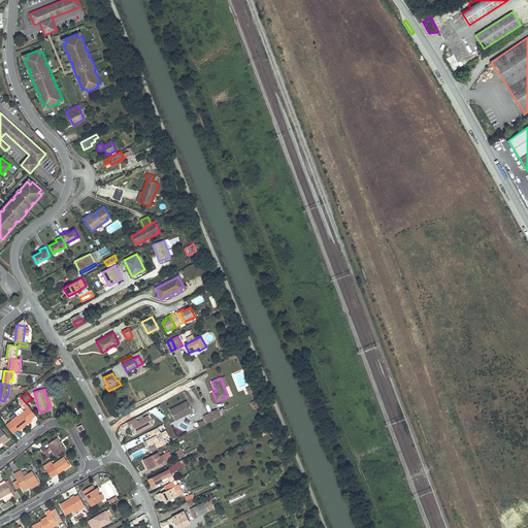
[(183,414),(191,409),(187,401),(169,410),(175,421),(184,416),(183,414)]
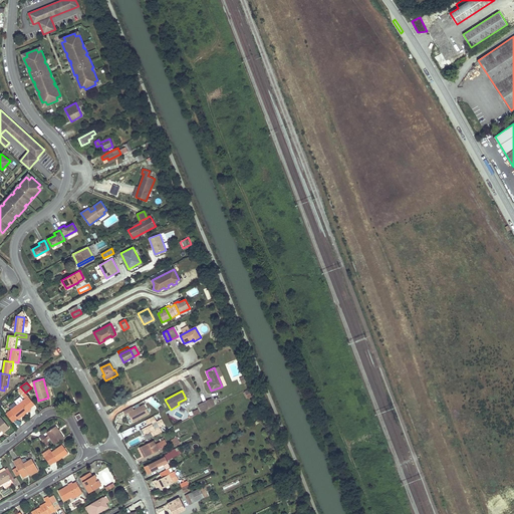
[(30,409),(35,405),(28,397),(25,399),(24,400),(30,409)]
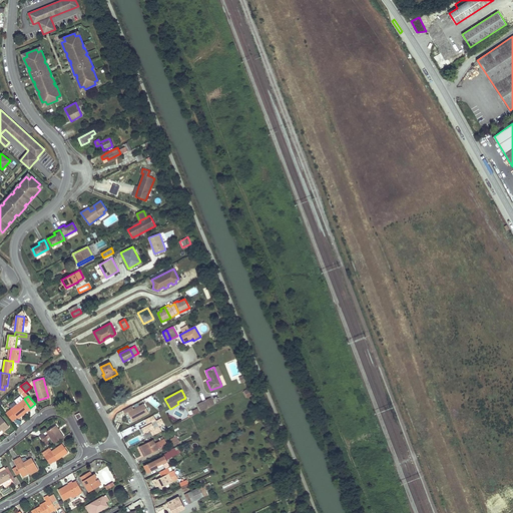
[(30,408),(24,399),(11,409),(10,408),(4,413),(12,422),(17,418),(18,419),(23,415),(22,414),(27,410),(28,411),(31,409),(30,408)]
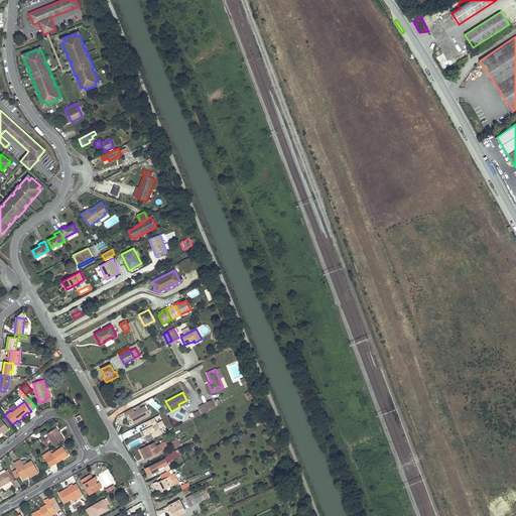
[(207,412),(214,408),(210,401),(203,405),(207,412)]
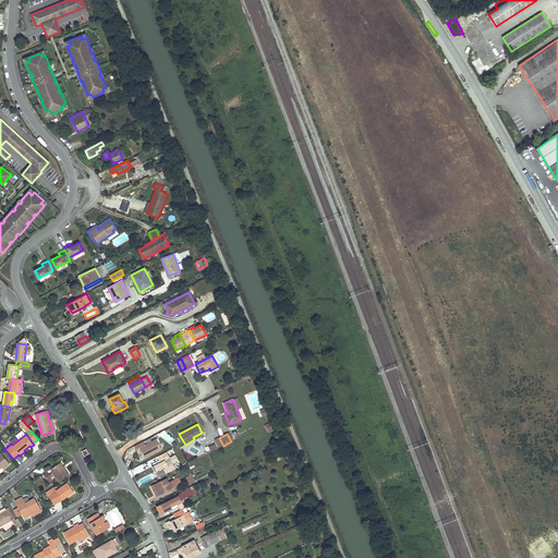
[(215,440),(218,448),(223,446),(219,438),(215,440)]
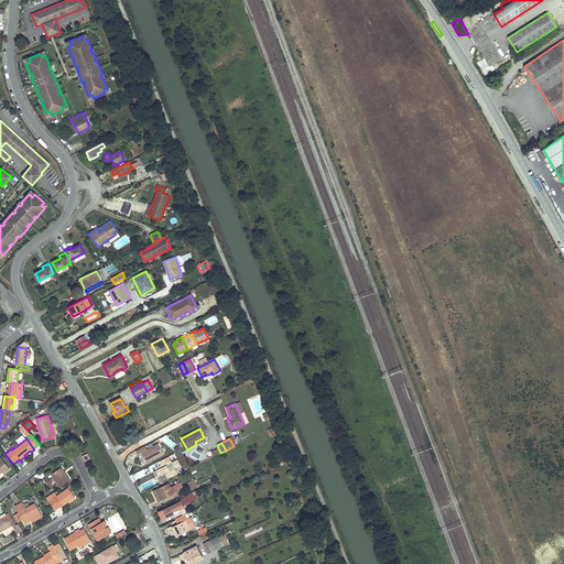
[(144,446),(134,452),(137,456),(140,454),(145,464),(163,454),(158,444),(147,451),(144,446)]
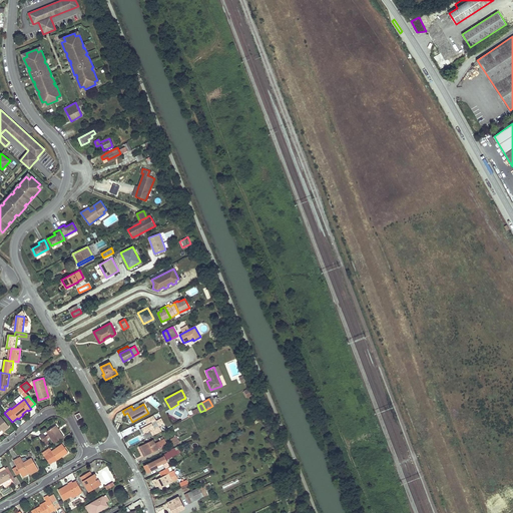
[(144,420),(147,425),(141,428),(144,433),(149,431),(152,436),(161,432),(158,426),(163,424),(161,418),(155,421),(153,416),(144,420)]
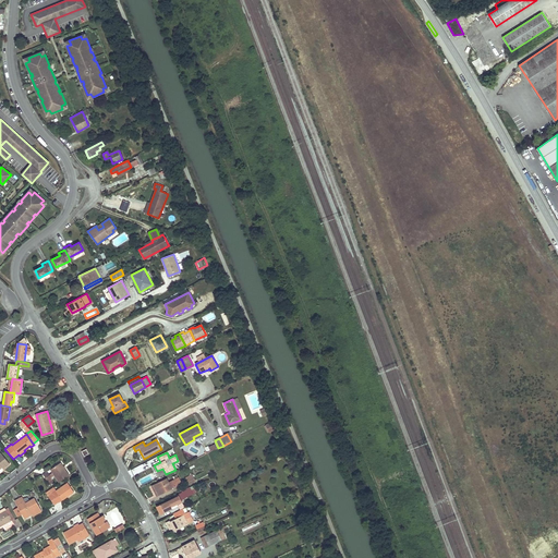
[(1,453),(0,453),(0,469),(2,468),(3,469),(9,464),(1,453)]
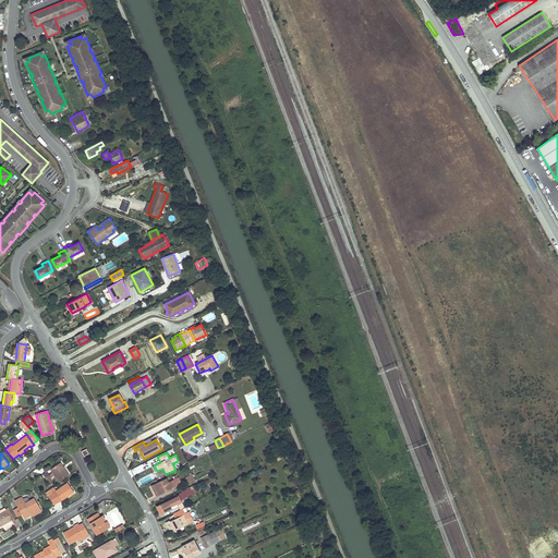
[(59,482),(69,475),(60,462),(50,470),(59,482)]
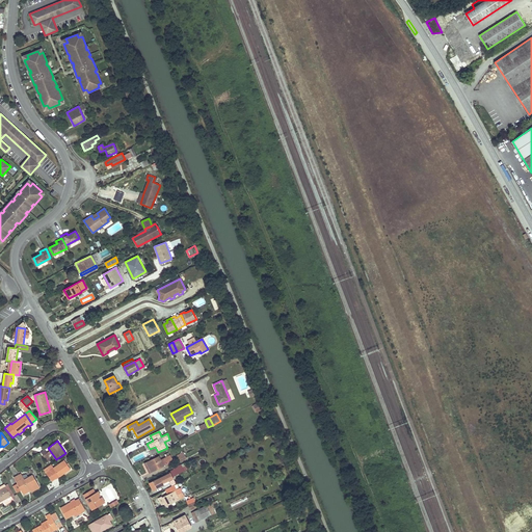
[(46,459),(50,457),(45,450),(41,452),(46,459)]
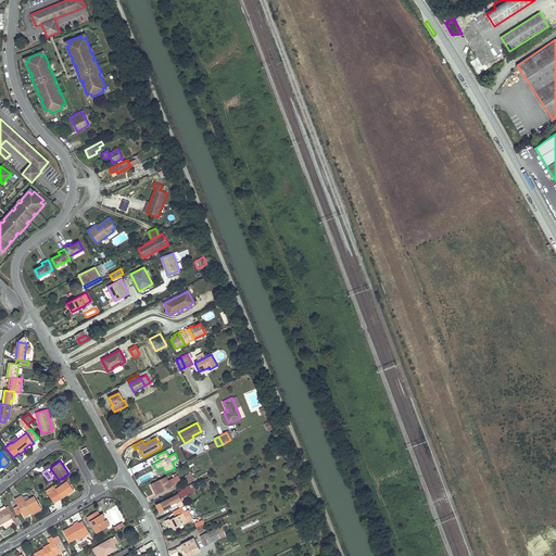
[(186,476),(189,482),(194,479),(191,472),(186,476)]
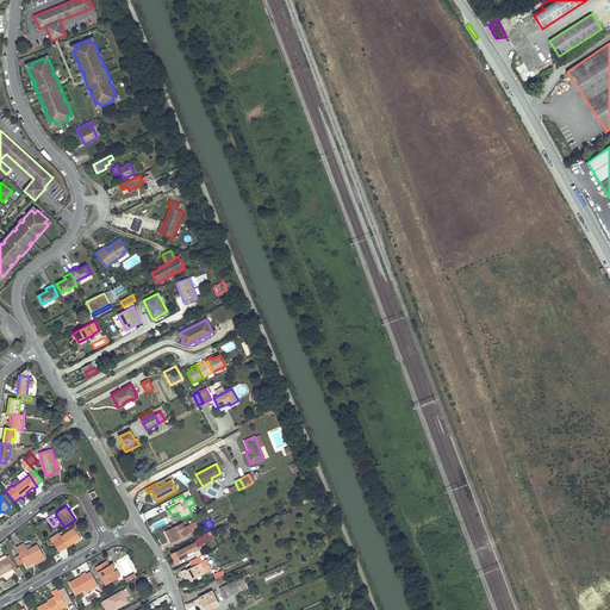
[(166,531),(169,537),(172,536),(174,541),(198,529),(193,520),(191,521),(192,524),(185,528),(182,523),(166,531)]
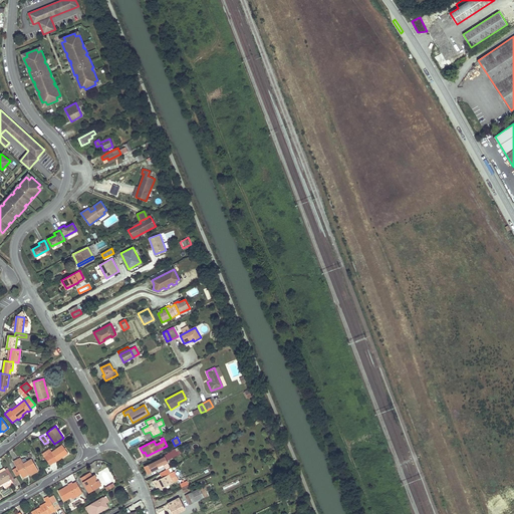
[(62,445),(51,452),(49,449),(46,452),(48,455),(44,457),(49,465),(53,462),(53,463),(57,460),(57,461),(68,454),(62,445)]
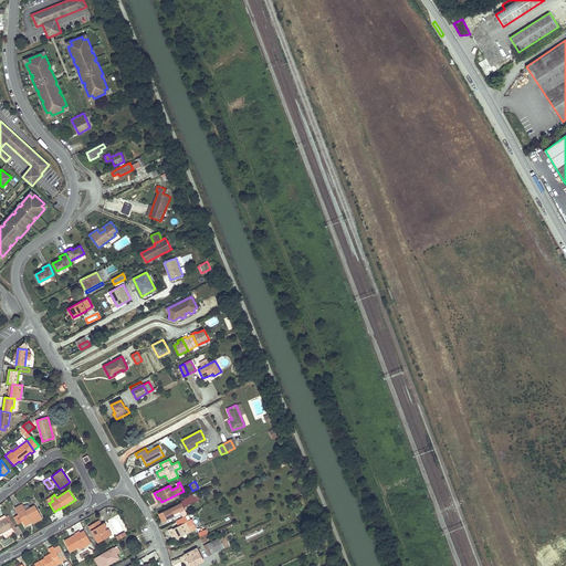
[(196,501),(192,494),(185,499),(185,500),(180,502),(181,503),(163,512),(159,514),(163,520),(166,517),(179,511),(185,509),(182,505),(187,503),(188,505),(196,501)]
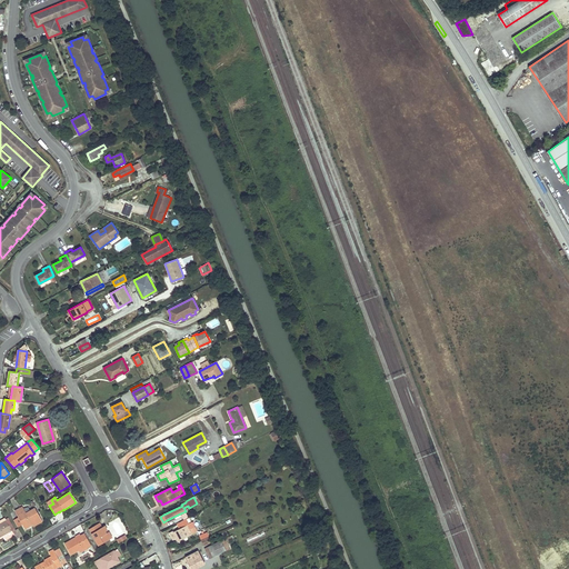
[(35,508),(27,512),(25,513),(21,508),(15,511),(18,516),(22,525),(23,527),(32,522),(33,525),(33,526),(42,521),(35,508)]
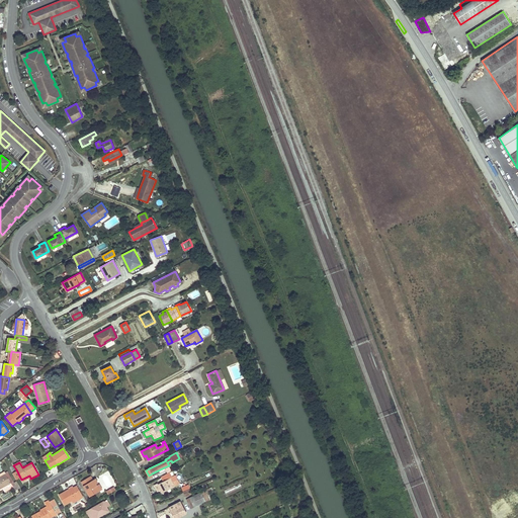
[(16,480),(20,478),(16,469),(12,472),(16,480)]
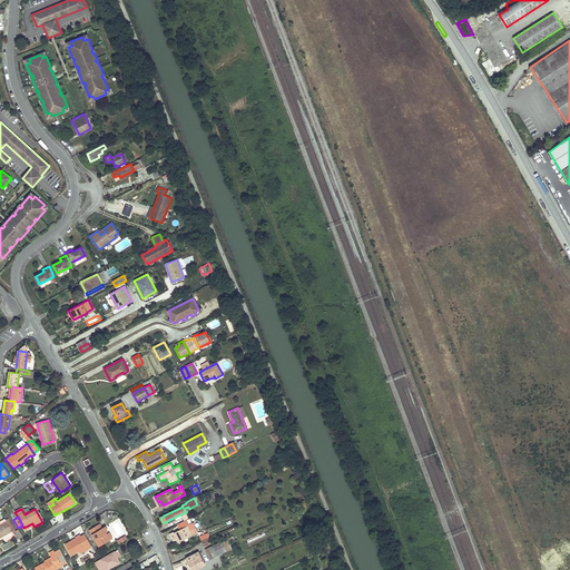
[(195,527),(193,523),(189,526),(186,519),(176,524),(179,530),(174,533),(176,539),(179,538),(180,540),(197,532),(195,527)]
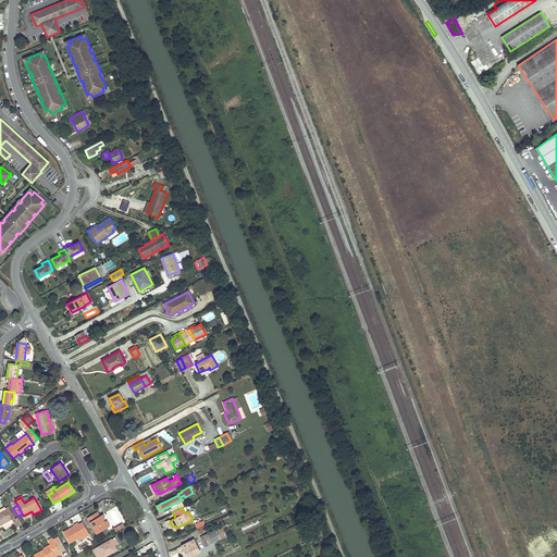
[(11,520),(14,518),(9,508),(0,511),(0,525),(3,524),(11,520)]
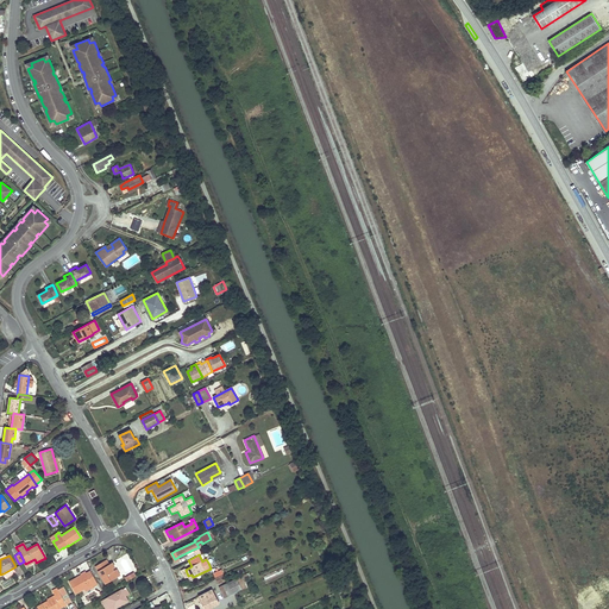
[(106,584),(118,577),(113,569),(115,567),(112,563),(110,564),(106,560),(95,566),(106,584)]
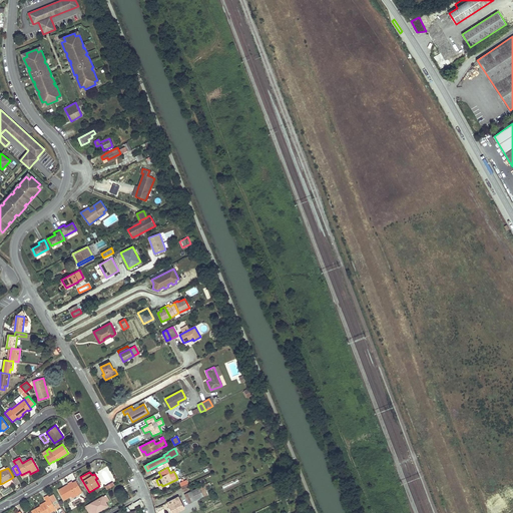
[(3,483),(6,487),(13,483),(12,482),(10,479),(3,483)]
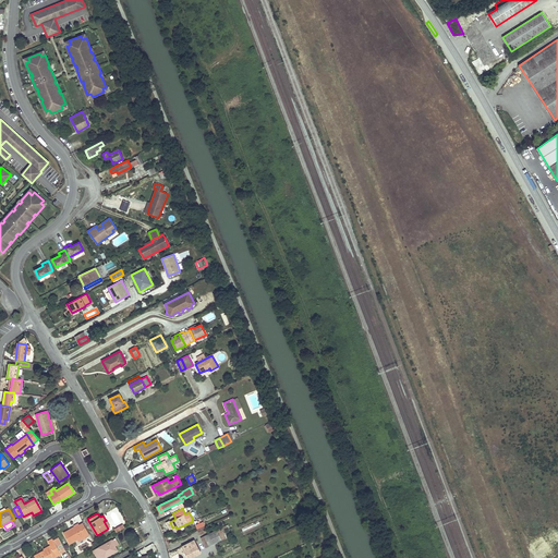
[(88,533),(82,522),(79,524),(85,535),(88,533)]
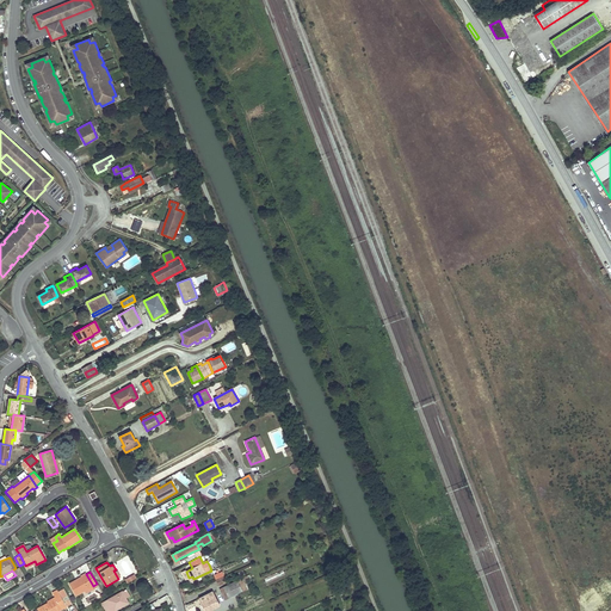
[(76,596),(93,586),(86,574),(82,576),(82,578),(78,581),(76,580),(69,584),(76,596)]
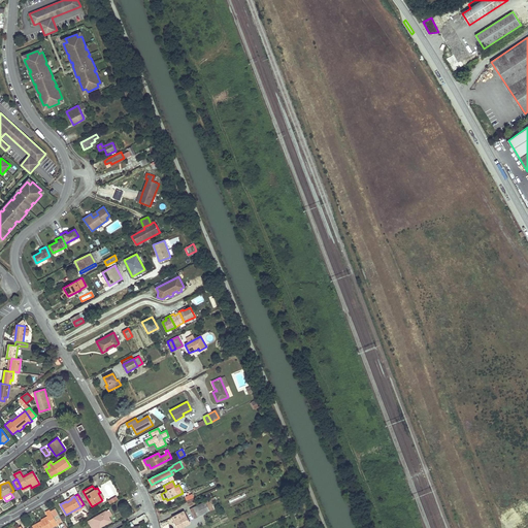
[(213,497),(193,507),(198,517),(213,509),(210,501),(215,500),(213,497)]
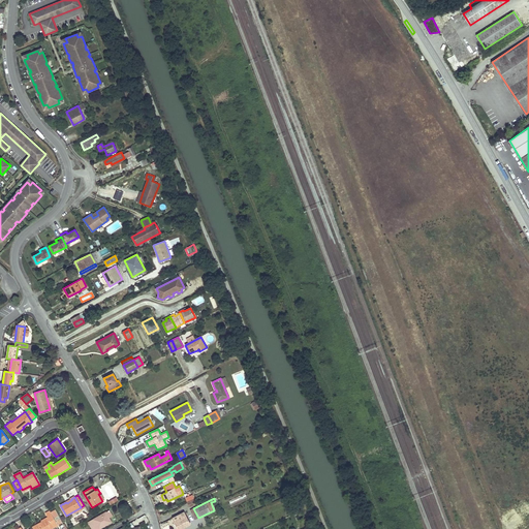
[(51,511),(50,510),(45,514),(48,518),(49,519),(41,522),(38,524),(32,527),(33,528),(51,528),(58,525),(54,519),(51,511)]
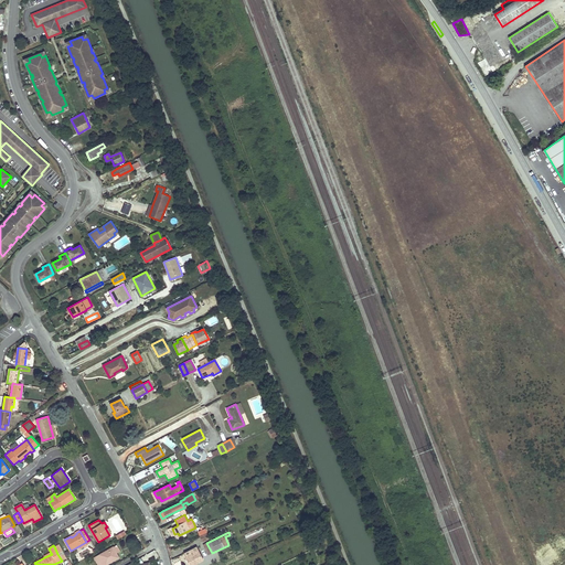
[(76,554),(80,561),(94,553),(91,546),(76,554)]
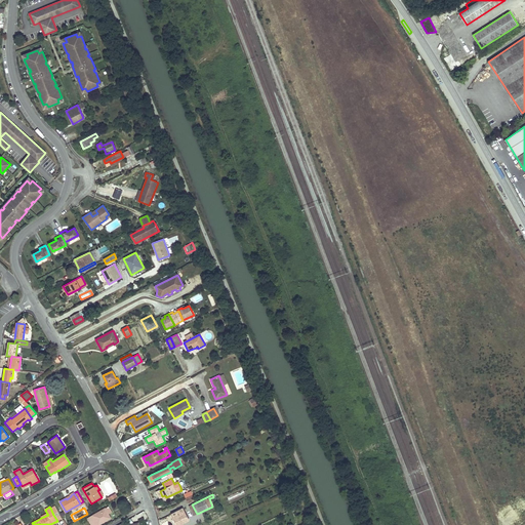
[(88,519),(91,524),(98,524),(111,519),(105,509),(88,519)]
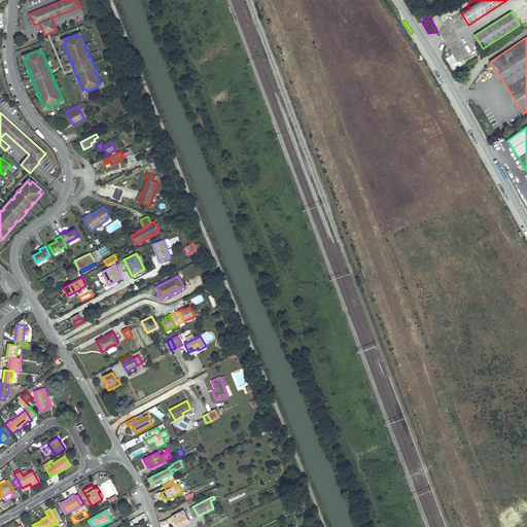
[(172,517),(177,526),(184,522),(185,524),(189,522),(183,511),(172,517)]
